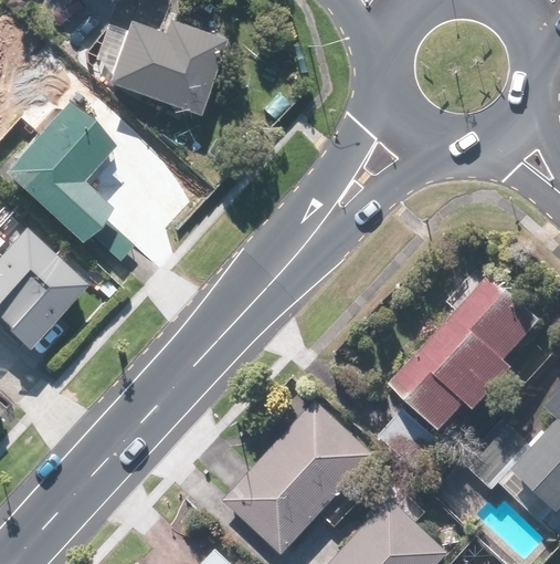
[(159,33),(123,22),(103,85),(197,114),(219,41),(199,34),(203,22),(166,11),(159,33)]
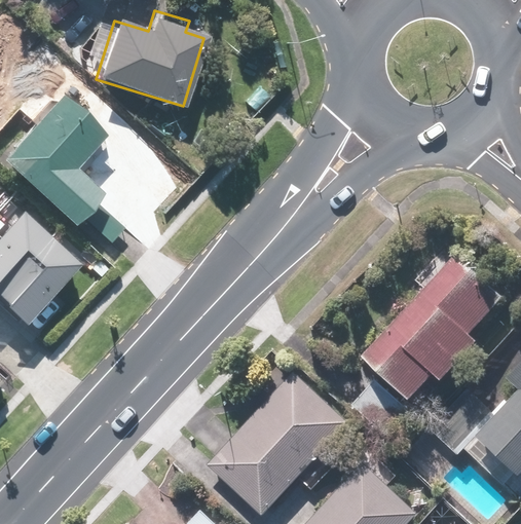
[(101,99),(64,65),(42,87),(56,100),(0,158),(0,163),(70,229),(82,216),(111,242),(125,227),(96,199),(100,195),(73,171),(104,137),(83,117),(101,99)]
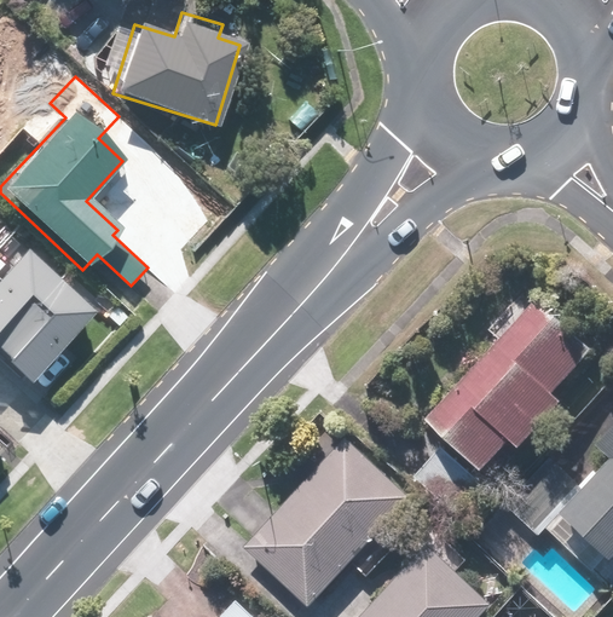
[(0,276),(0,341),(34,373),(99,304),(33,241),(0,276)]
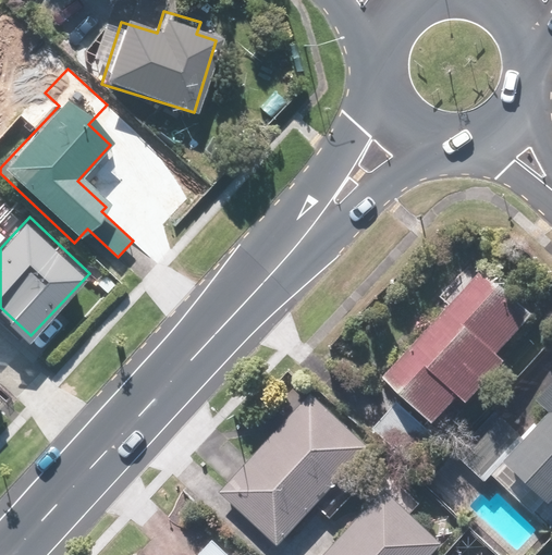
[(436,433),(428,426),(455,398),(463,406),(504,362),(495,354),(531,316),(483,269),(378,377),(402,399),(377,427),(411,459),(436,433)]
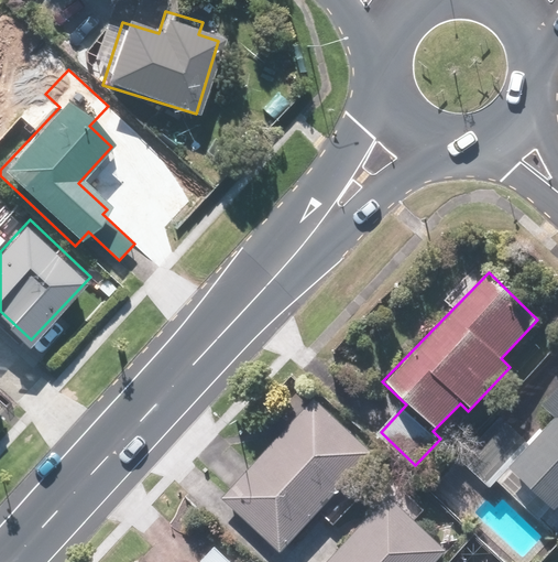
[(557,390),(540,410),(553,421),(506,474),(554,516),(557,511),(557,390)]
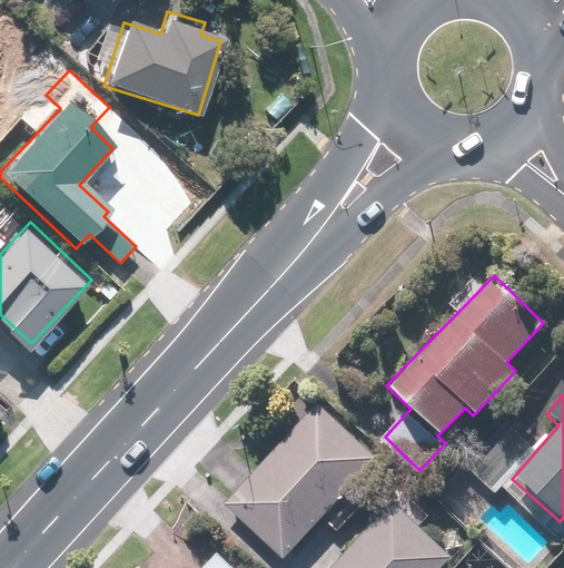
[(377,457),(318,401),(221,503),(280,560),(377,457)]
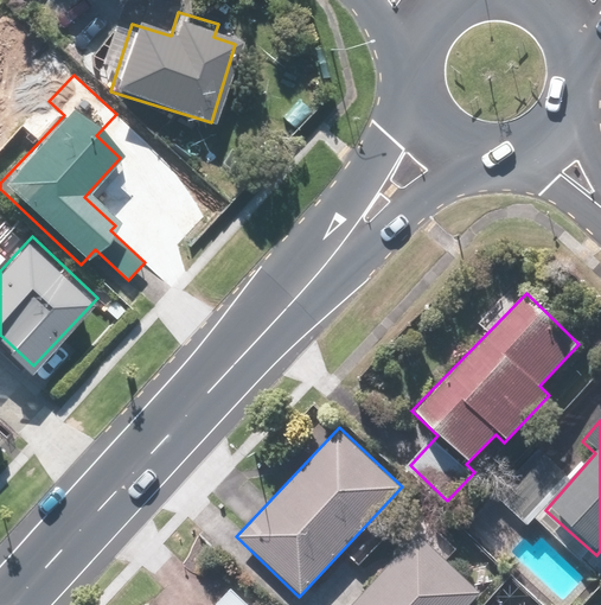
[(472,604),(483,596),(417,533),(347,604),(472,604)]
